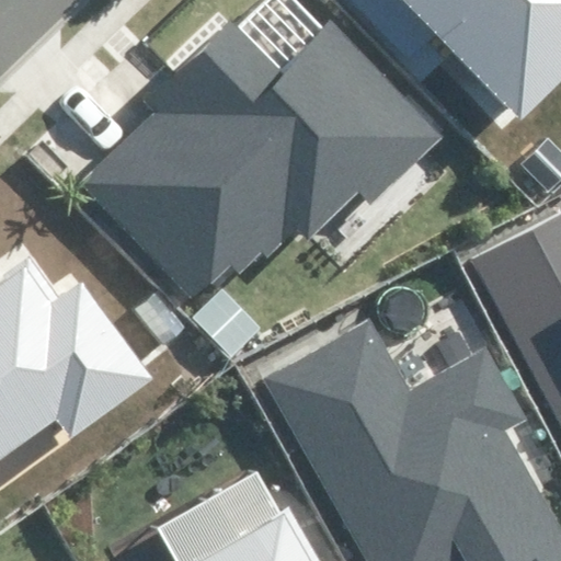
[(560,0),(405,0),(518,118),(560,77),(560,0)]
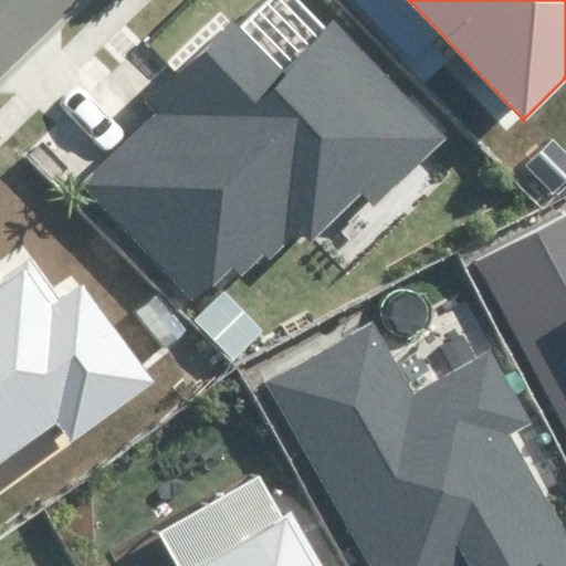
[(81,184),(191,304),(233,265),(244,278),(268,257),(272,261),(302,234),(310,243),(363,194),(373,205),(443,139),(337,23),(283,73),(234,20),(144,103),(156,115),(81,184)]
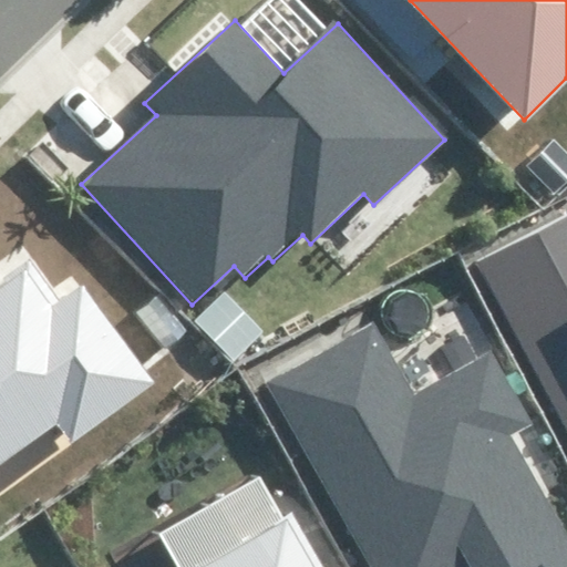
[(566,220),(481,267),(566,428),(566,220)]
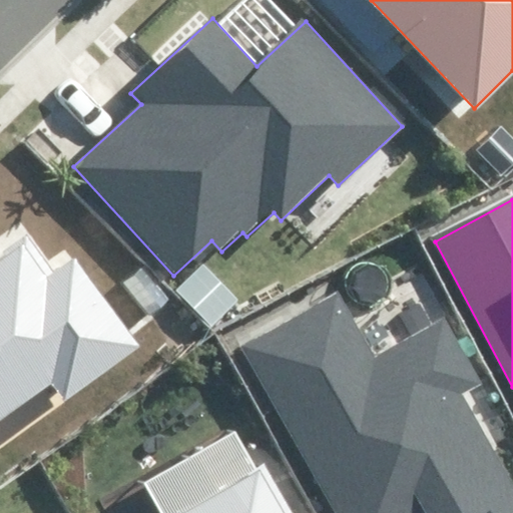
[(0,422),(54,383),(68,402),(143,347),(78,259),(51,280),(23,241),(0,259),(0,422)]
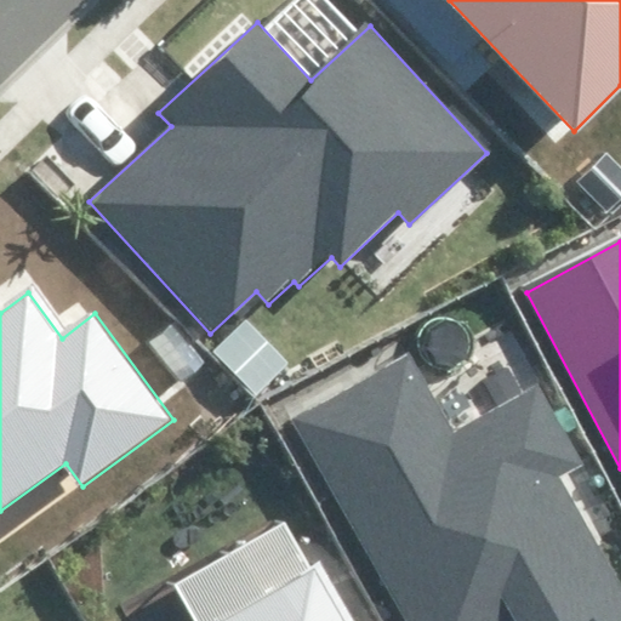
[(212,353),(256,399),(288,370),(244,324),(212,353)]
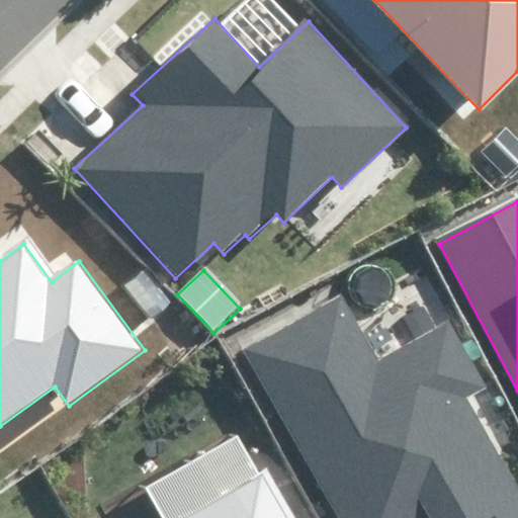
[(517,517),(517,489),(467,399),(490,386),(452,319),(442,325),(430,301),(403,317),(415,339),(376,360),(340,293),(242,347),(337,517),(517,517)]
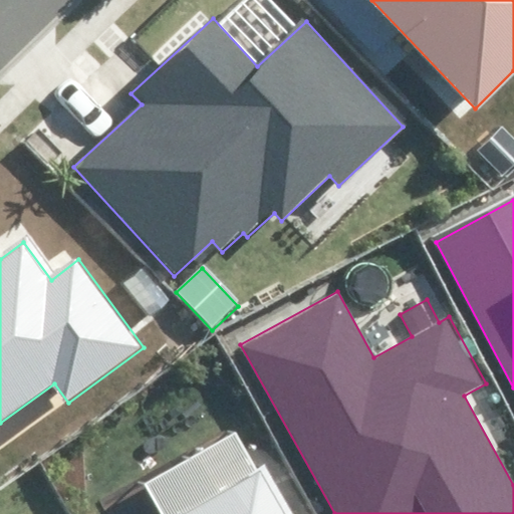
[(182,513),(292,513),(266,467),(182,513)]
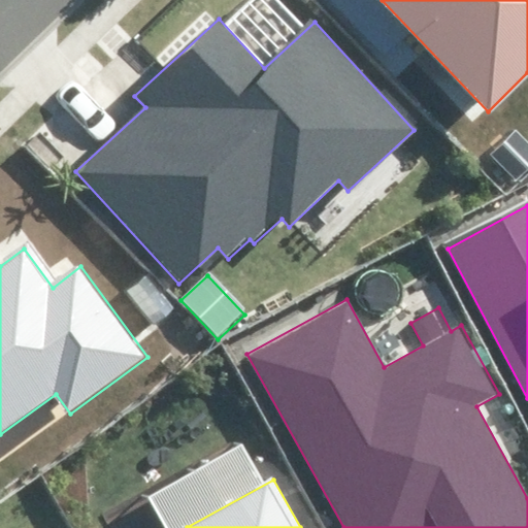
All buildings are outlined.
